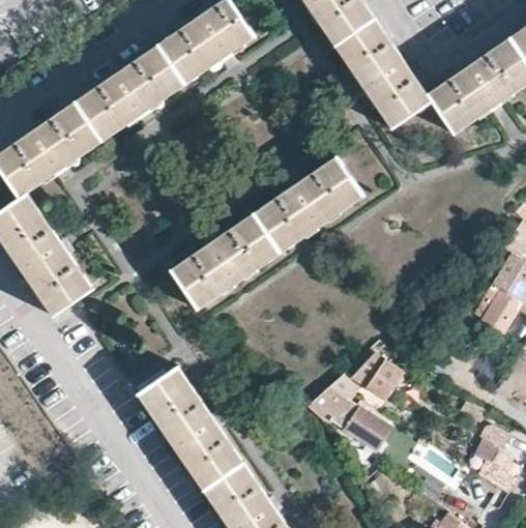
[(26,193),(254,37),(228,0),(223,0),(0,151),(0,173),(16,199),(0,210),(0,242),(52,319),(91,290),(26,193)]
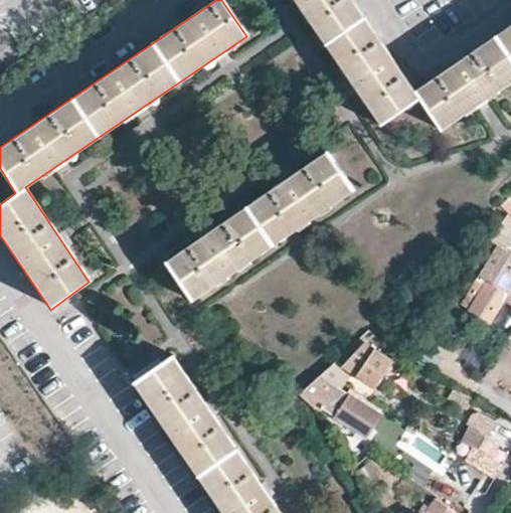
[(510,25),(414,93),(350,0),(294,0),(379,126),(418,100),(441,132),(472,110),(510,82),(510,25)]
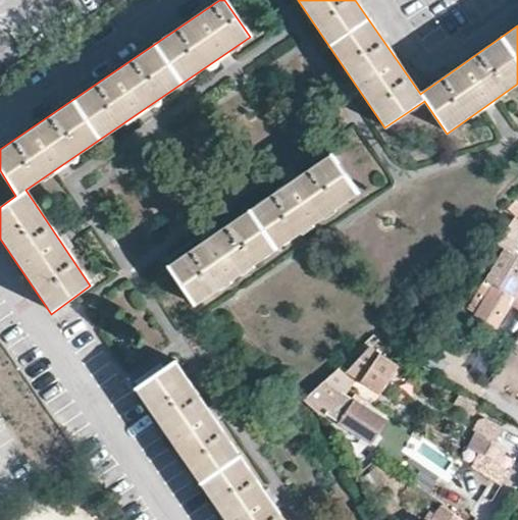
[(193,306),(357,195),(329,154),(166,266),(193,306)]
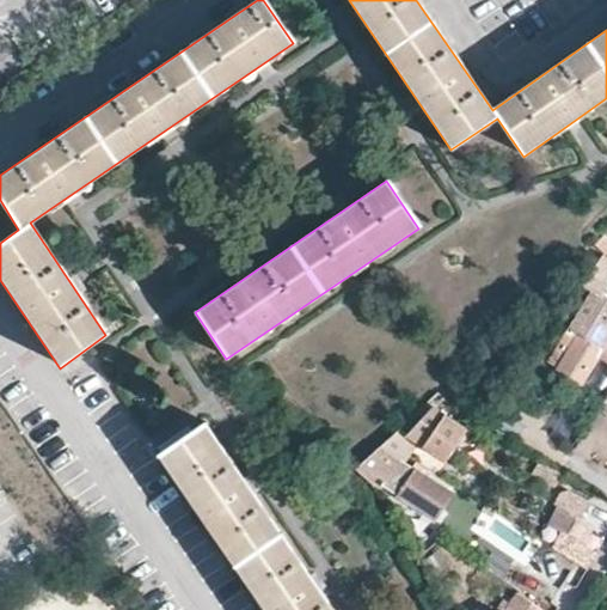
[(606,266),(595,258),(569,298),(580,304),(559,335),(570,342),(568,346),(553,368),(578,384),(595,358),(606,365),(606,334),(590,324),(601,306),(592,300),(606,276),(606,266)]
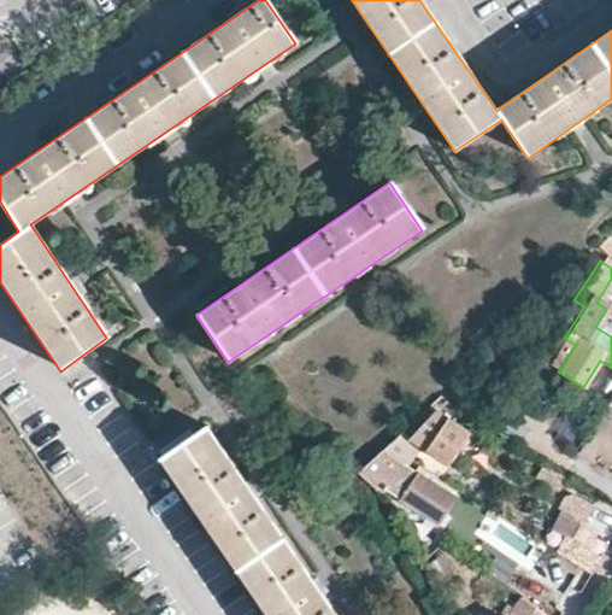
[(611,312),(606,309),(595,327),(611,337),(611,312)]
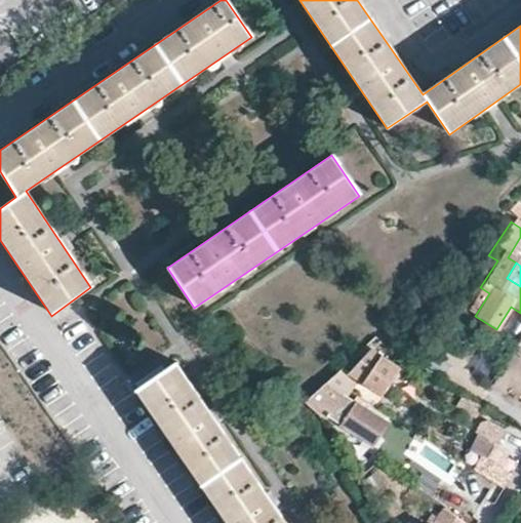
[(338,369),(321,385),(332,393),(337,396),(341,397),(353,380),(377,397),(396,369),(367,351),(346,374),(338,369)]
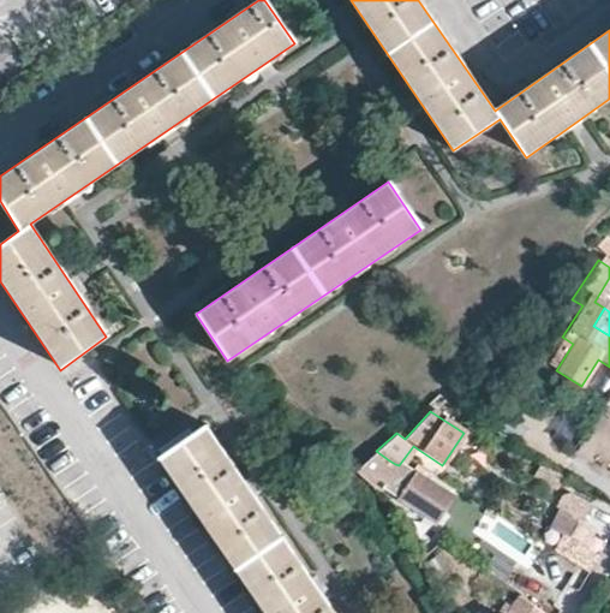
[(333,612),(204,426),(155,458),(263,612),(333,612)]
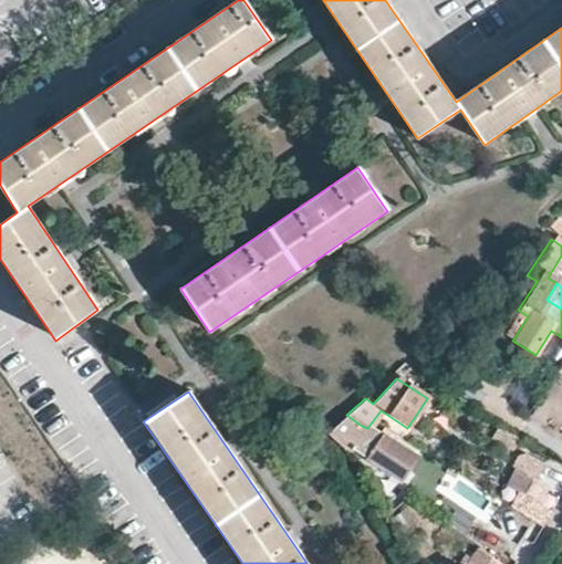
[(346,415),(323,436),(340,449),(345,442),(351,447),(349,450),(398,483),(415,458),(385,439),(387,434),(378,428),(367,428),(364,427),(358,424),(346,415)]
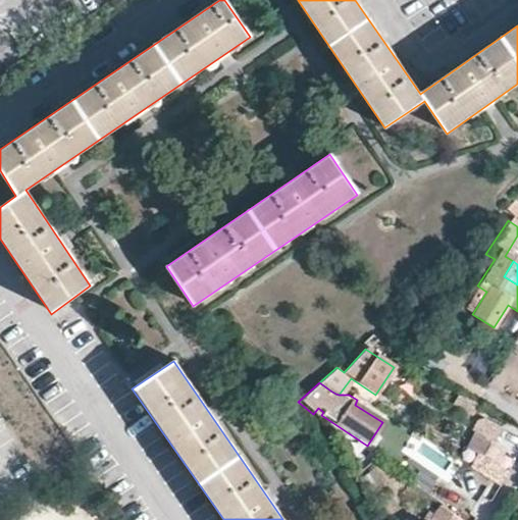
[(476,404),(457,393),(451,403),(470,414),(476,404)]
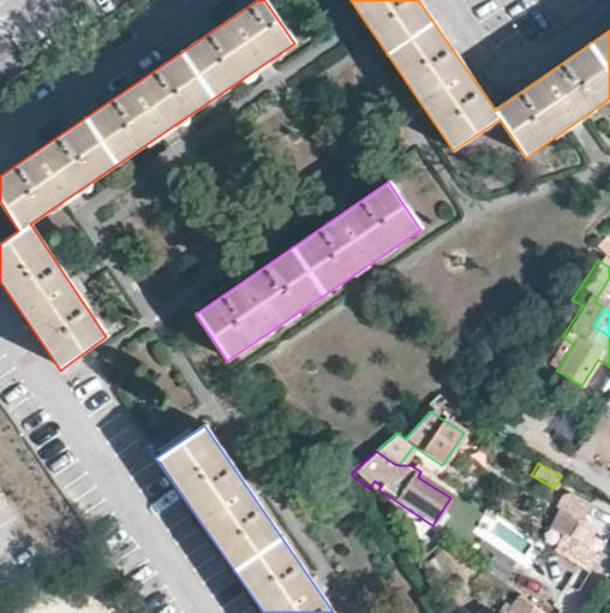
[(580,519),(558,506),(548,525),(561,533),(552,548),(572,559),(570,561),(585,571),(593,558),(594,554),(581,547),(584,543),(582,542),(590,530),(581,519),(580,519)]
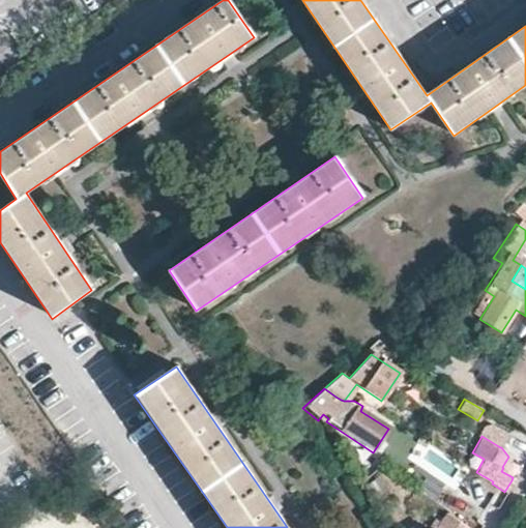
[(459,527),(443,518),(436,527),(459,527)]
